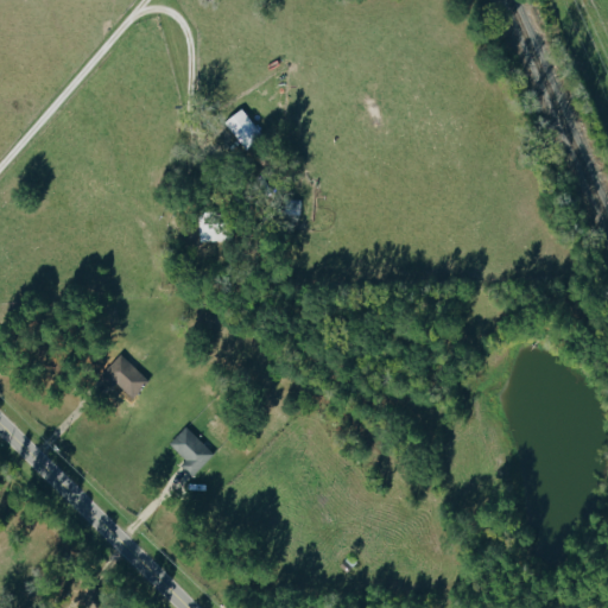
[(263,137),(244,108),(226,120),(245,150),(263,137)]
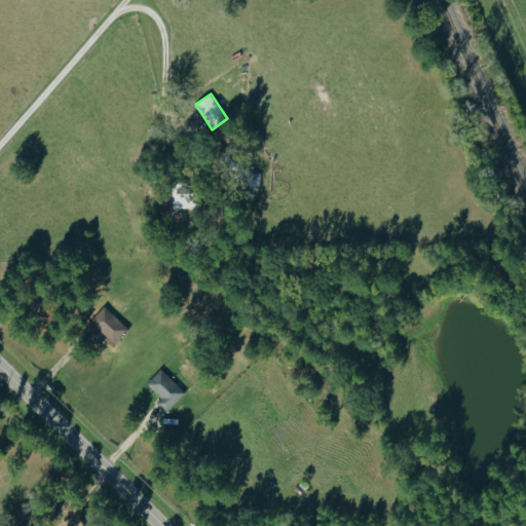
[(260,186),(261,173),(248,173),(247,185),(260,186)]
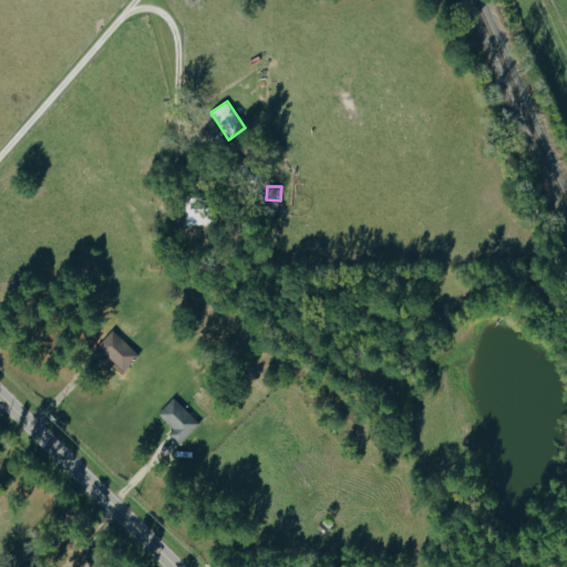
[(208,198),(186,197),(186,224),(208,225),(208,198)]
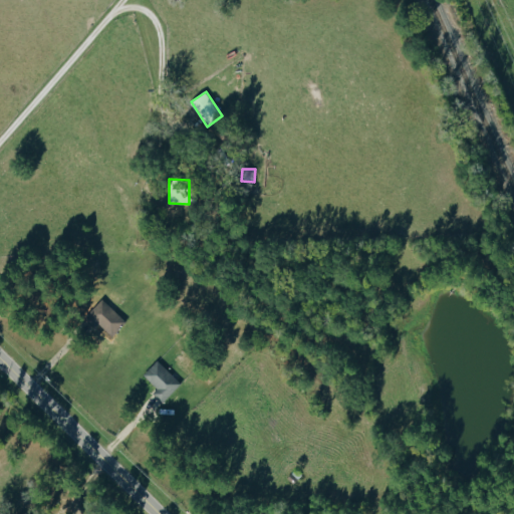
[(88,333),(98,322),(112,336),(126,321),(104,301),(81,326),(88,333)]
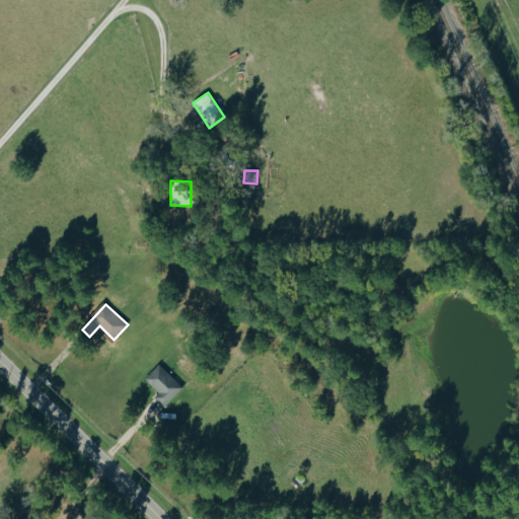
[(145,378),(159,393),(155,397),(164,406),(183,387),(159,364),(145,378)]
